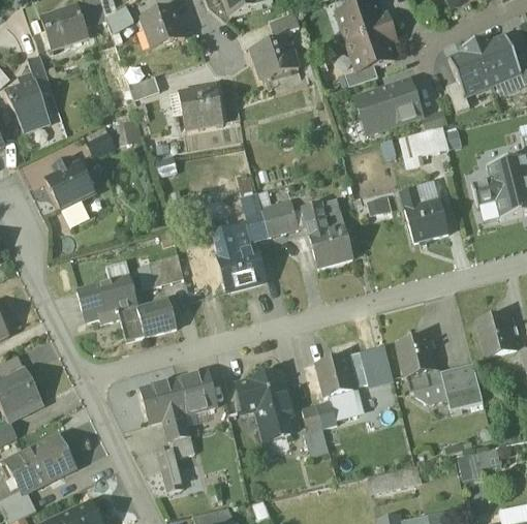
[(88,0),(94,20),(105,16),(100,0),(88,0)]
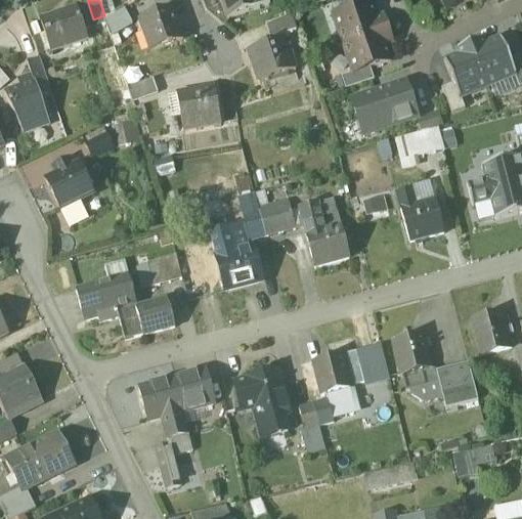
[(223,0),(228,17),(269,1),(268,0),(223,0)]
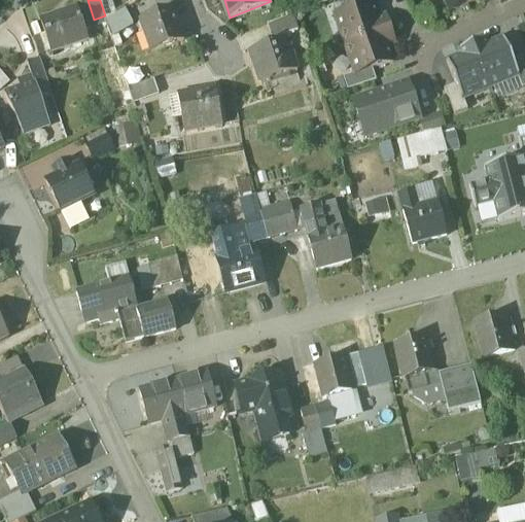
[(336,0),(340,11),(362,3),(361,0),(336,0)]
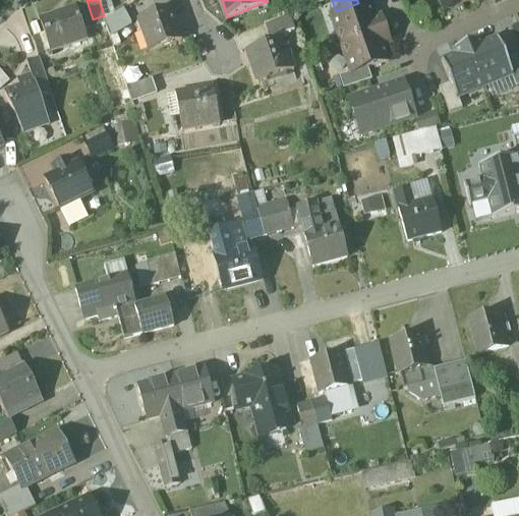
[(333,12),(343,41),(386,26),(382,13),(375,16),(369,0),(366,0),(358,3),(336,11),(333,12)]
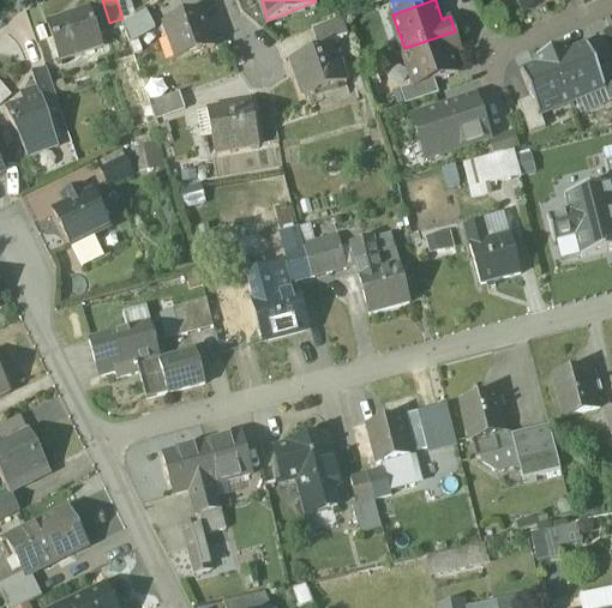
[(48,22),(61,58),(103,43),(91,7),(48,22)]
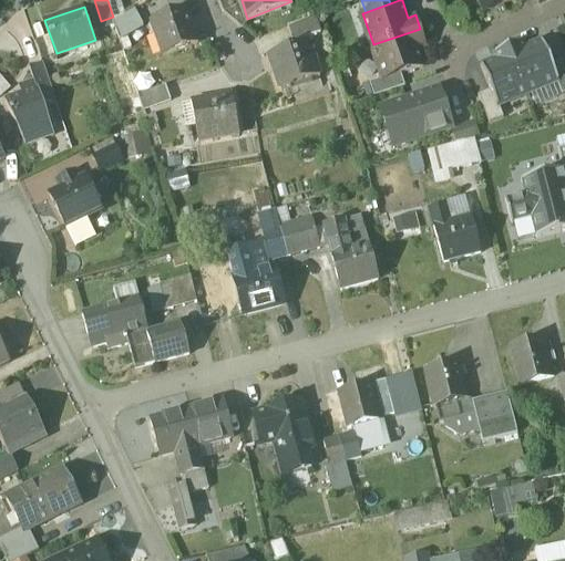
[(164,34),(171,52),(198,43),(186,7),(152,19),(157,37),(164,34)]
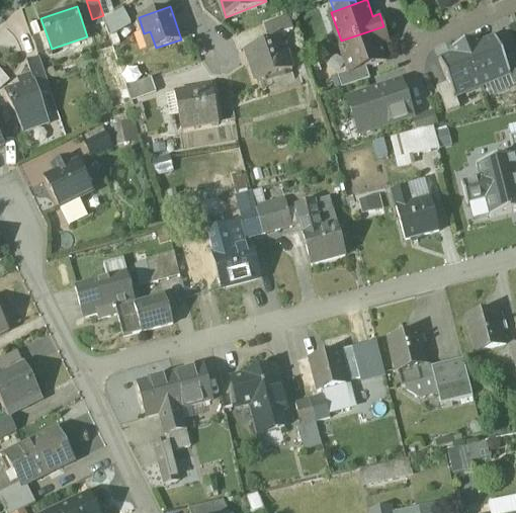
[(104,18),(109,32),(127,21),(120,9),(104,18)]
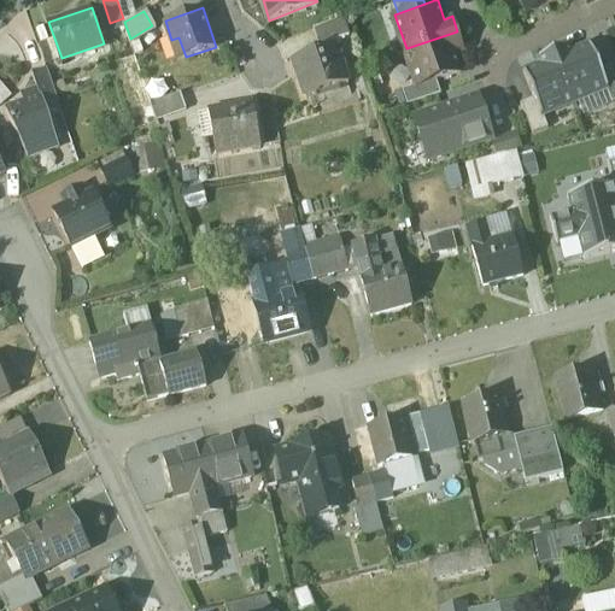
[(314,25),(322,47),(333,43),(352,36),(344,12),(314,25)]
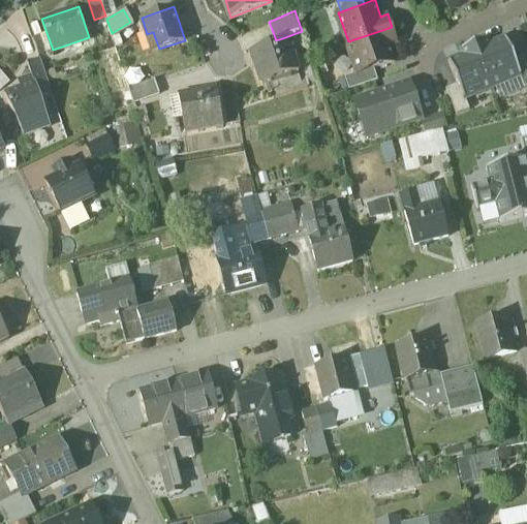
[(396,39),(392,27),(348,41),(358,69),(358,70),(375,65),(395,58),(390,41),(396,39)]
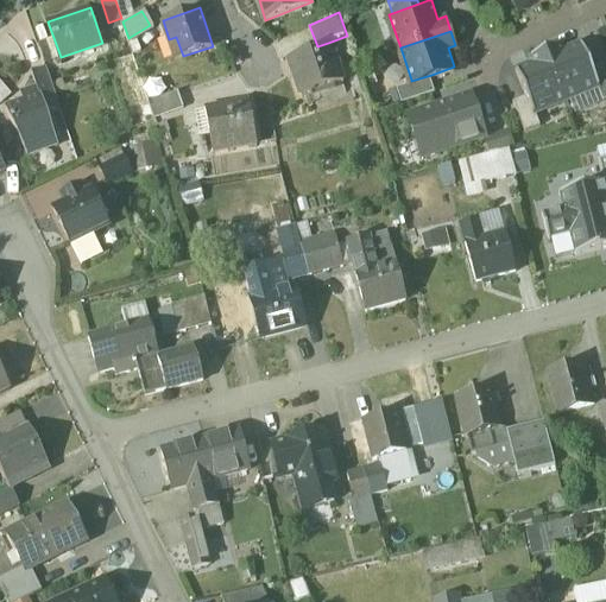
[(176,58),(183,56),(176,37),(169,39),(176,58)]
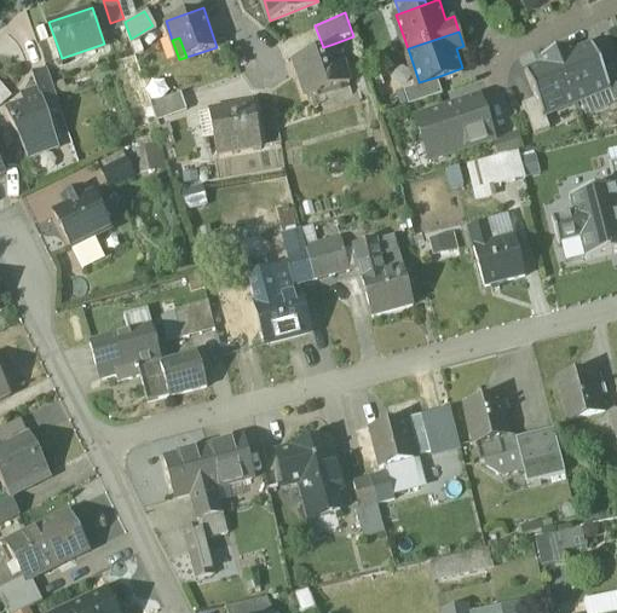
[(571,41),(557,47),(577,97),(609,85),(611,84),(604,67),(593,41),(575,48),(571,41)]
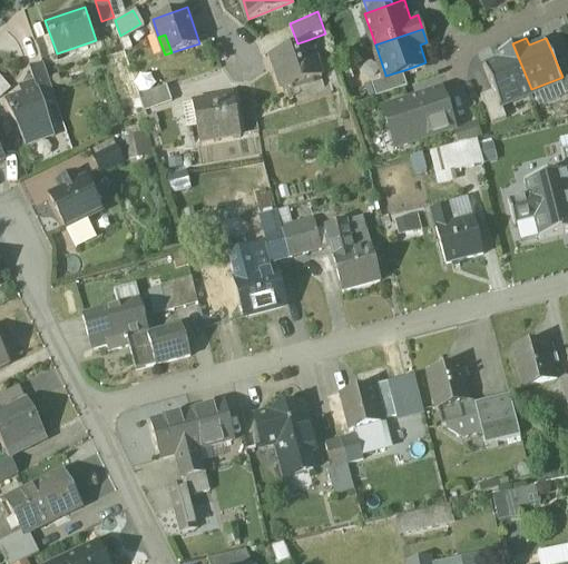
[(276,69),(283,88),(322,75),(315,56),(313,57),(307,40),(297,43),(273,51),(278,68),(276,69)]
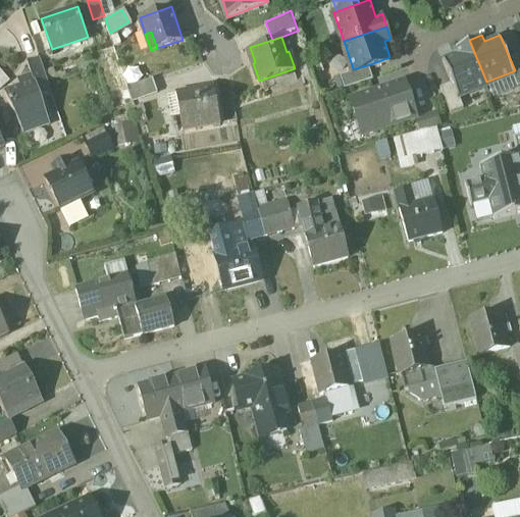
[(460,93),(486,82),(469,40),(457,45),(460,52),(444,58),(452,80),(458,94),(460,93)]
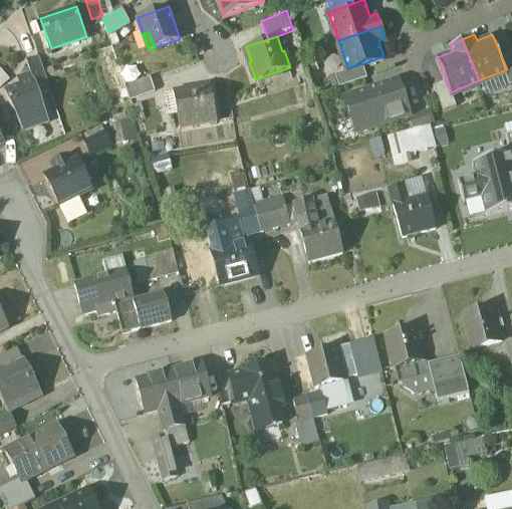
[(92,49),(104,86),(125,79),(112,42),(101,46),(92,49)]
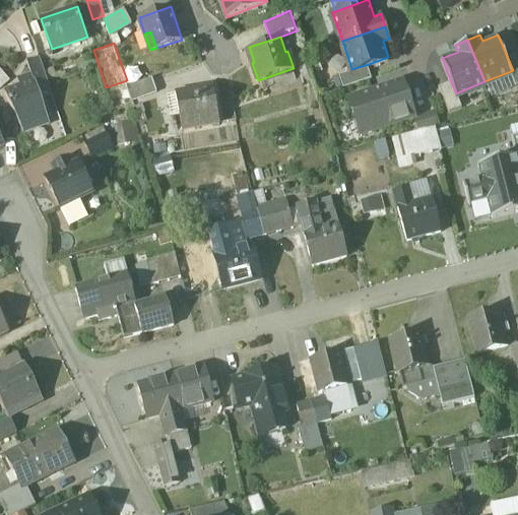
[(511,71),(516,83),(517,82),(517,51),(507,56),(513,70),(511,71)]
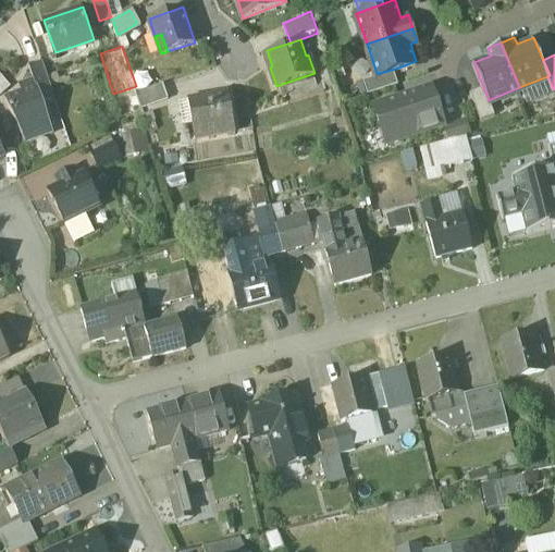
[(36,78),(44,100),(56,96),(44,60),(31,64),(35,78),(36,78)]
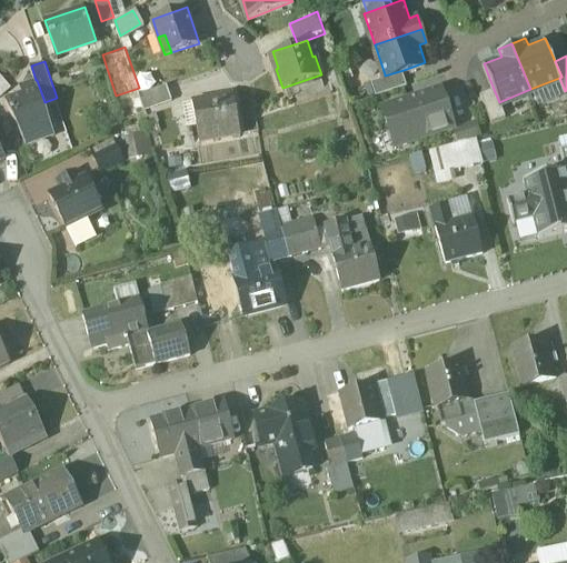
[(372,80),(377,93),(408,83),(404,70),(385,76),(385,74),(372,80)]
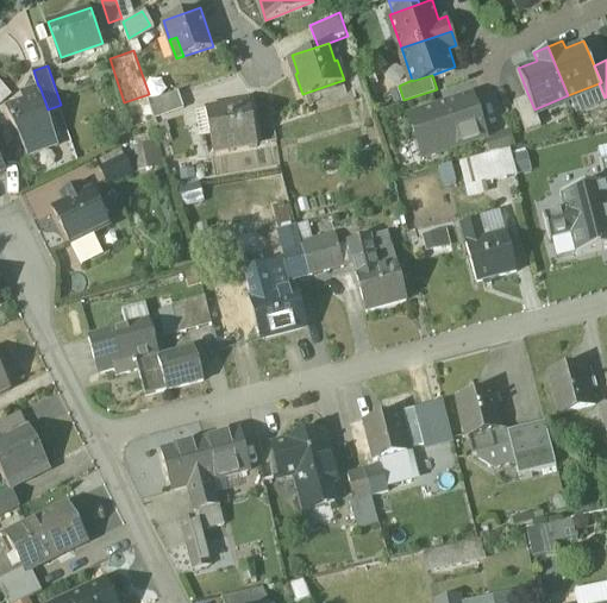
[(0,101),(13,92),(0,76),(0,101)]
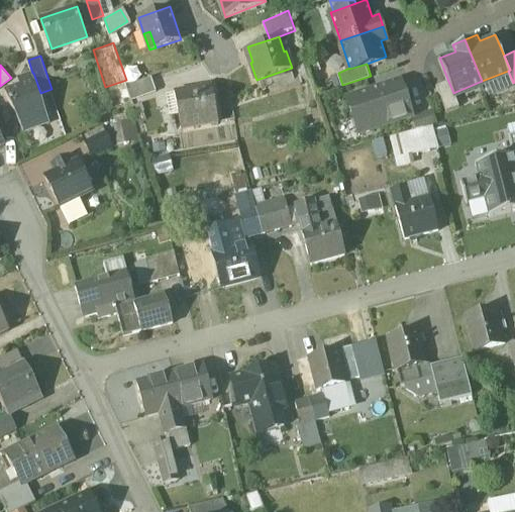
[(487,93),(513,83),(508,71),(482,81),(487,93)]
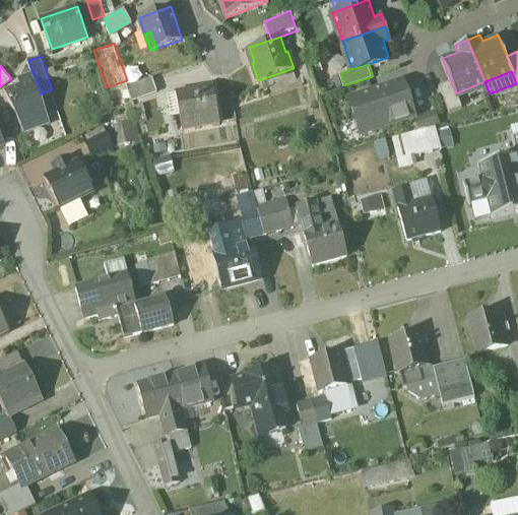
[(6,90),(24,129),(50,120),(41,93),(34,73),(33,73),(19,78),(21,85),(6,90)]
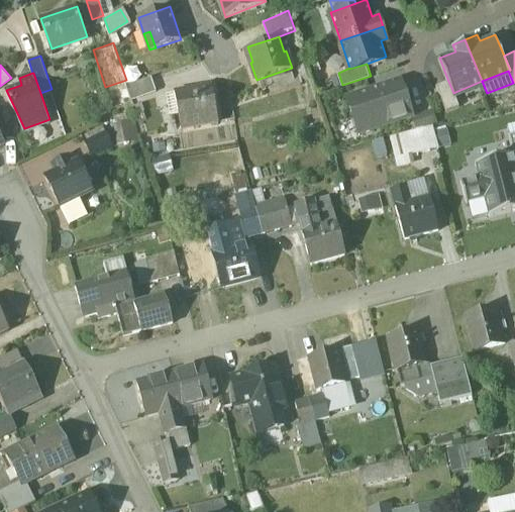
[(131,98),(132,100),(160,91),(153,75),(127,84),(131,98)]
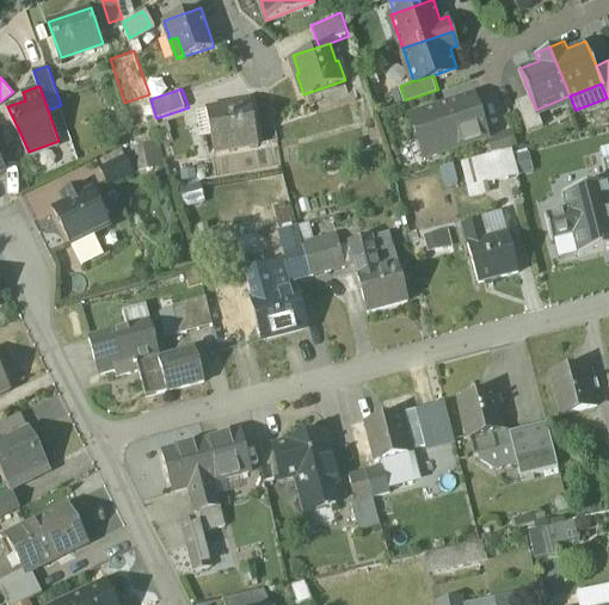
[(411,112),(425,155),(487,134),(474,92),(411,112)]
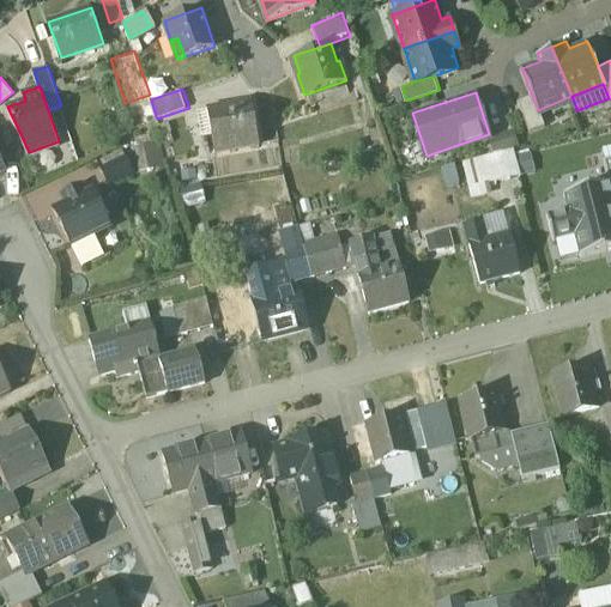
[(518,99),(531,128),(545,122),(540,109),(538,110),(531,93),(518,99)]
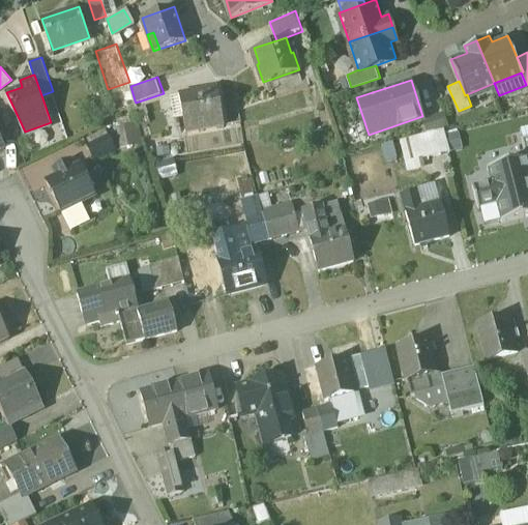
[(114,107),(135,100),(130,86),(109,94),(114,107)]
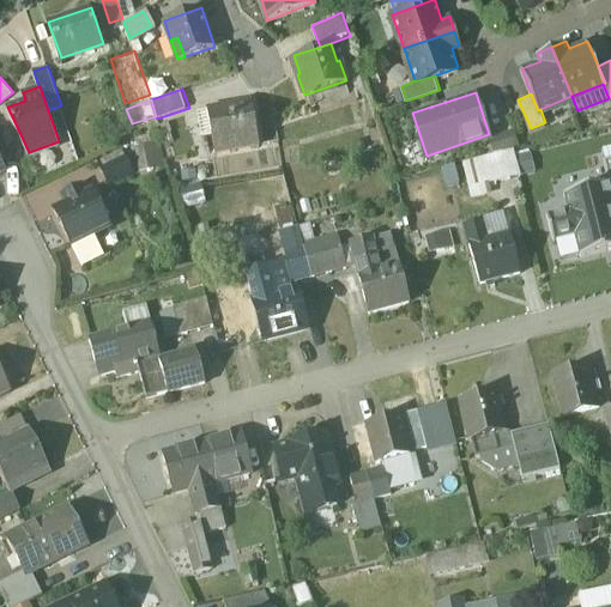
[(211,132),(215,150),(259,141),(252,103),(224,109),(223,105),(207,109),(211,132)]
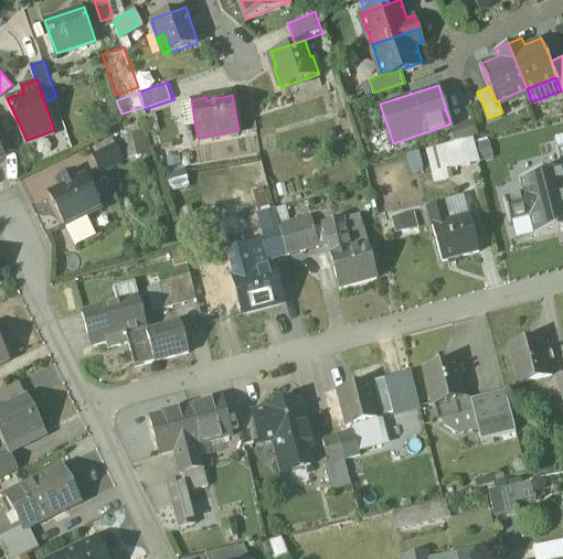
[(194,121),(191,100),(182,103),(186,122),(194,121)]
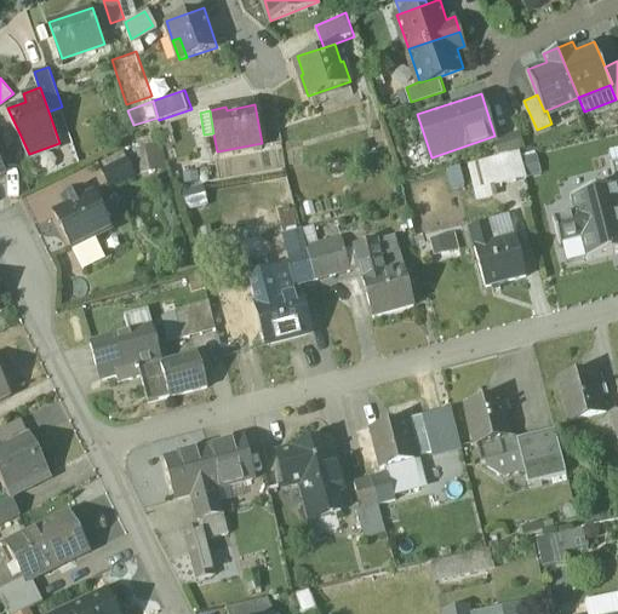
[(156,141),(137,144),(142,170),(169,165),(165,144),(158,145),(156,141)]
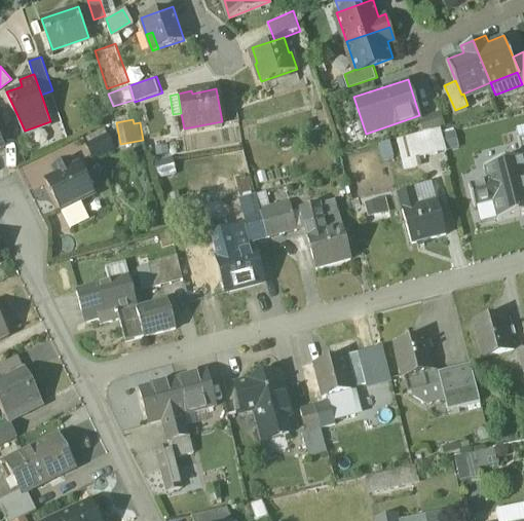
[(414,132),(417,146),(444,140),(441,128),(440,125),(414,132)]
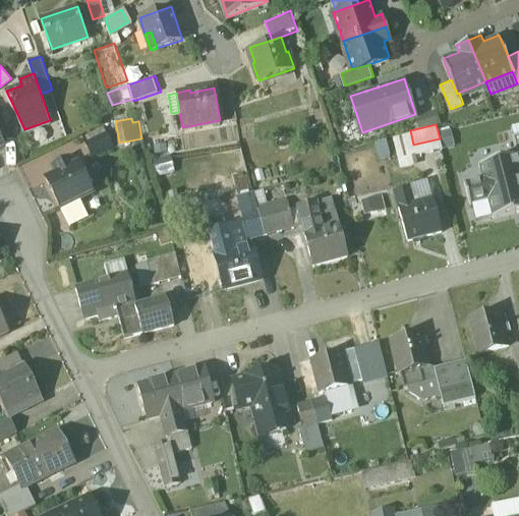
[(451,124),(437,127),(440,138),(442,146),(455,142),(451,124)]
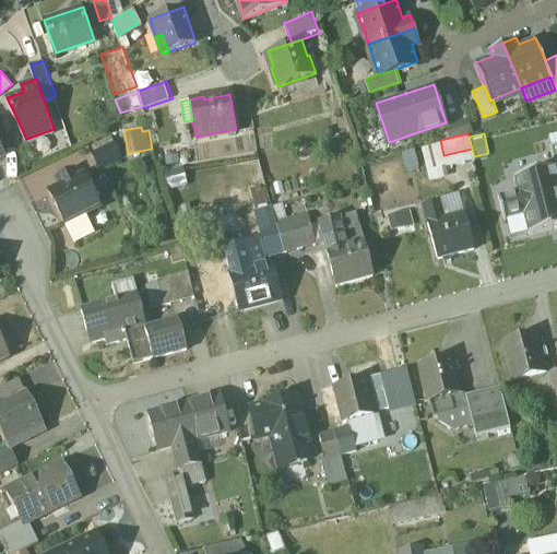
[(93,151),(101,164),(122,153),(116,139),(93,151)]
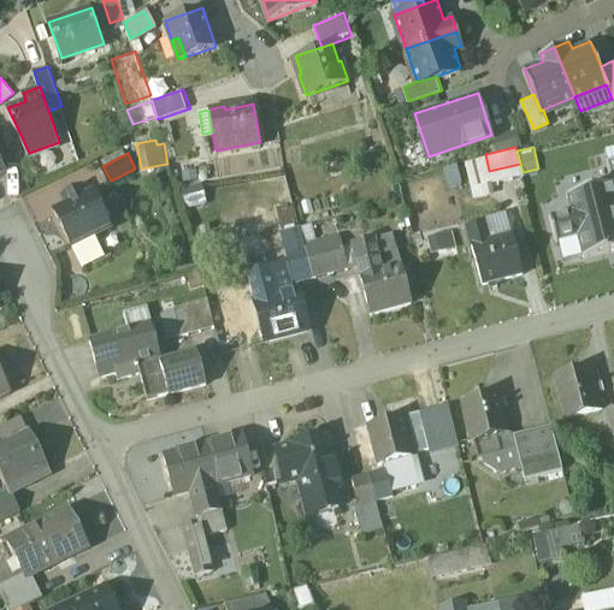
[(470,159),(477,187),(523,175),(523,172),(520,164),(489,171),(485,154),(470,159)]
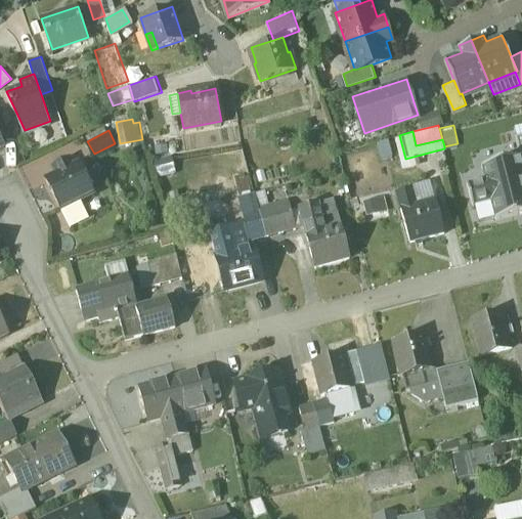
[(378,140),(382,158),(393,155),(389,137),(378,140)]
